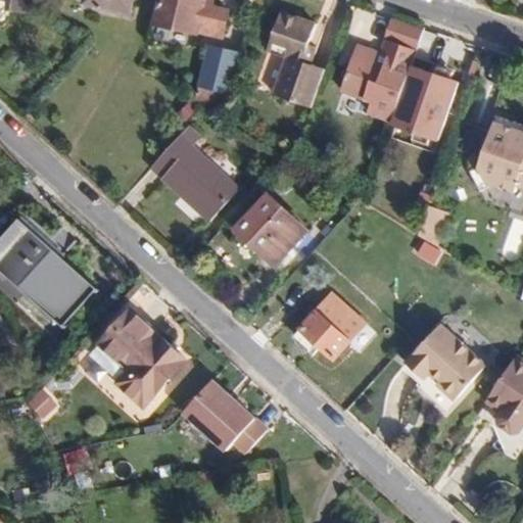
[(28,11),(28,0),(0,0),(0,22),(3,24),(12,10),(28,11)]
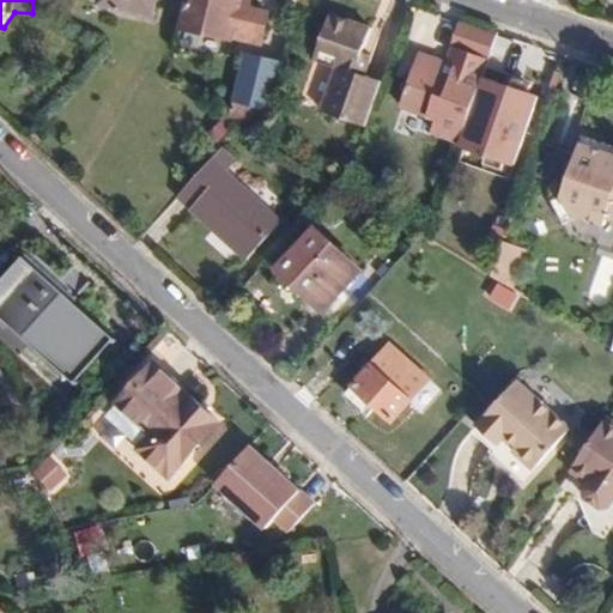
[(152,17),(156,0),(98,0),(97,5),(152,17)]
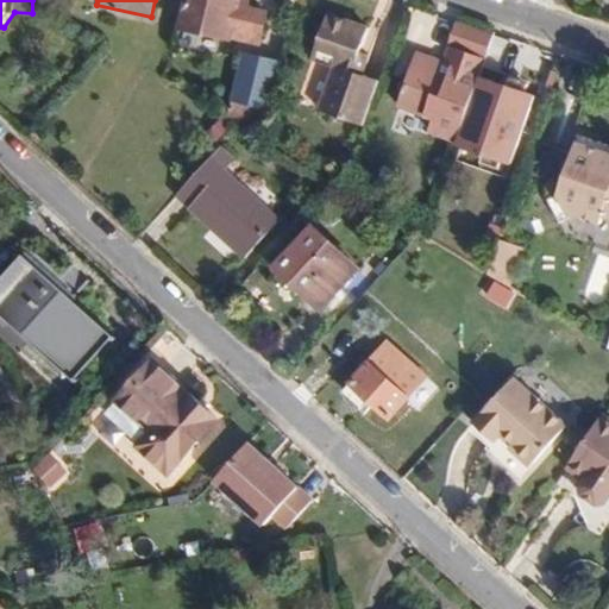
[(258,43),(267,12),(248,8),(249,0),(182,0),(176,27),(232,41),(234,37),(258,43)]
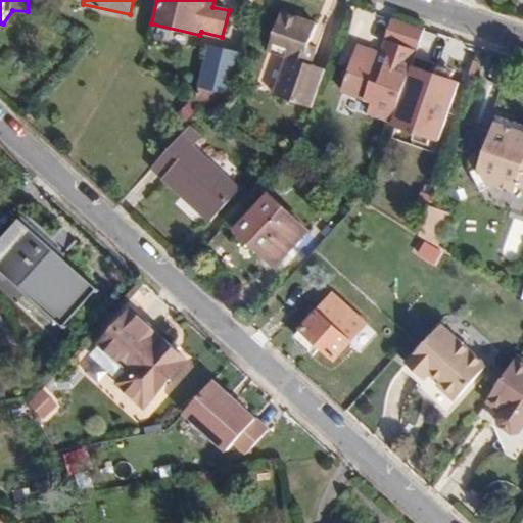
[(313,63),(318,46),(311,43),(318,22),(282,10),(269,49),(288,56),(276,95),(312,107),(326,67),(313,63)]
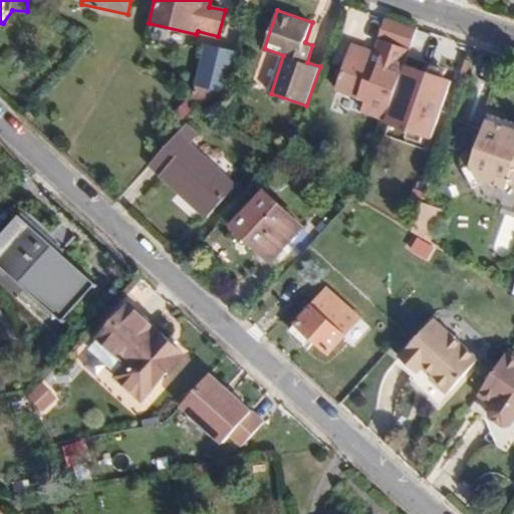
[(383,121),(405,62),(404,61),(415,30),(383,20),(376,39),(379,39),(374,52),(351,44),(334,91),(362,101),(359,113),(383,121)]
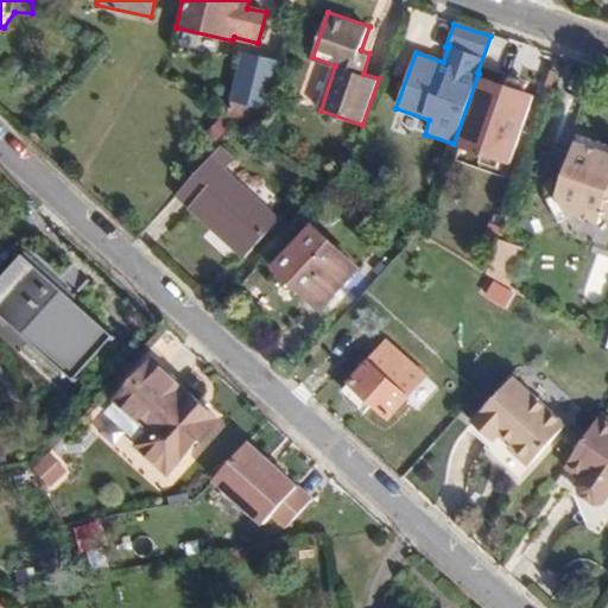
[(284,63),(245,54),(228,115),(266,126),(284,63)]
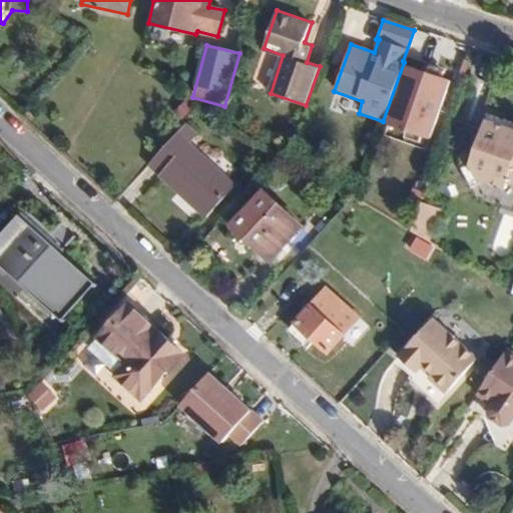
[(451,81),(406,67),(387,127),(432,141),(451,81)]
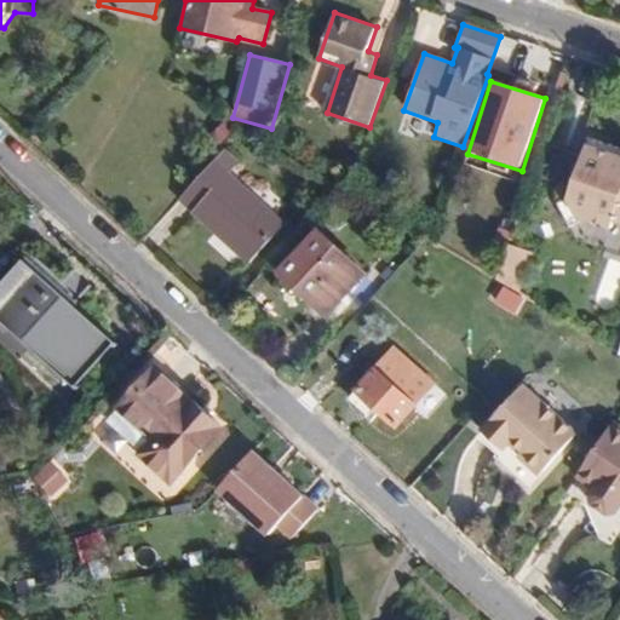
[(619,149),(587,138),(580,156),(544,144),(530,181),(568,194),(566,201),(556,205),(568,228),(586,220),(609,229),(613,220),(616,220),(618,217),(619,217),(619,149)]
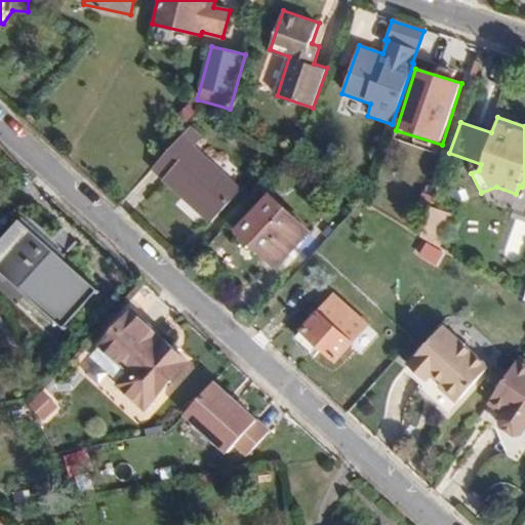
[(241,189),(195,147),(203,136),(191,125),(152,168),(209,221),(241,189)]
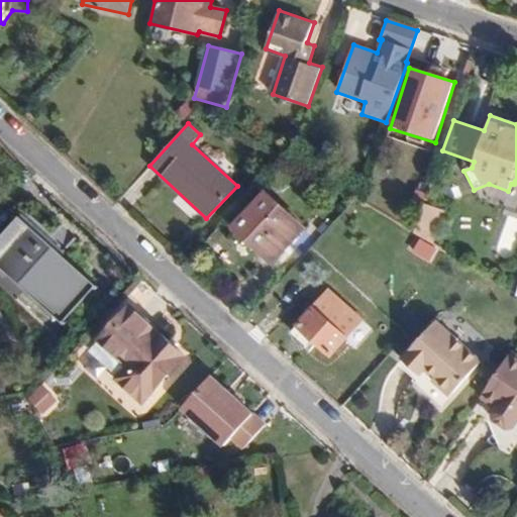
[(306,227),(266,190),(232,226),(272,264),(306,227)]
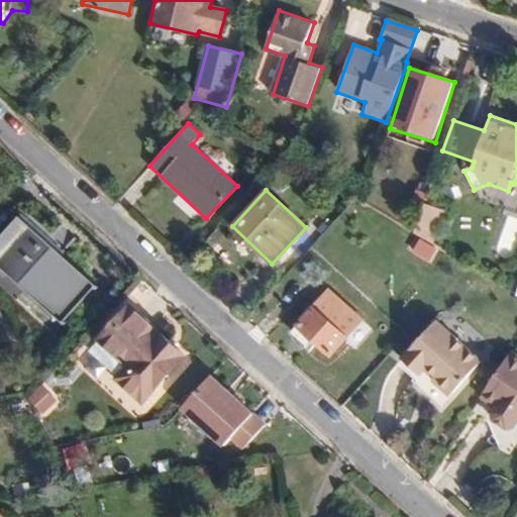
[(437,230),(445,209),(424,202),(416,223),(437,230)]
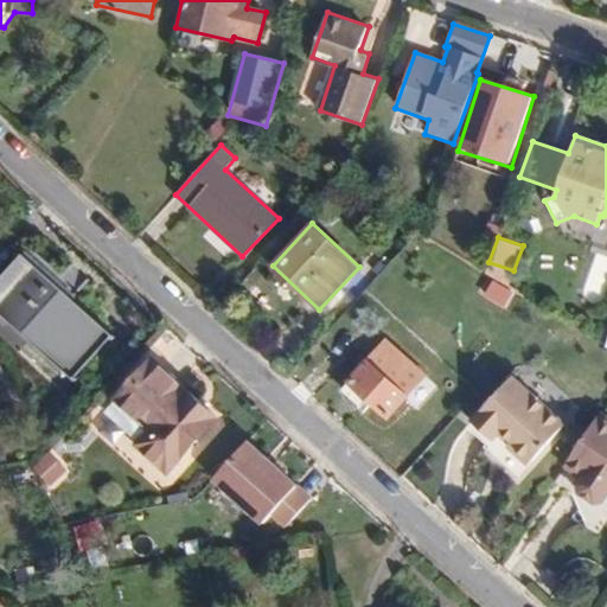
[(114,337),(23,254),(0,278),(0,310),(74,382),(114,337)]
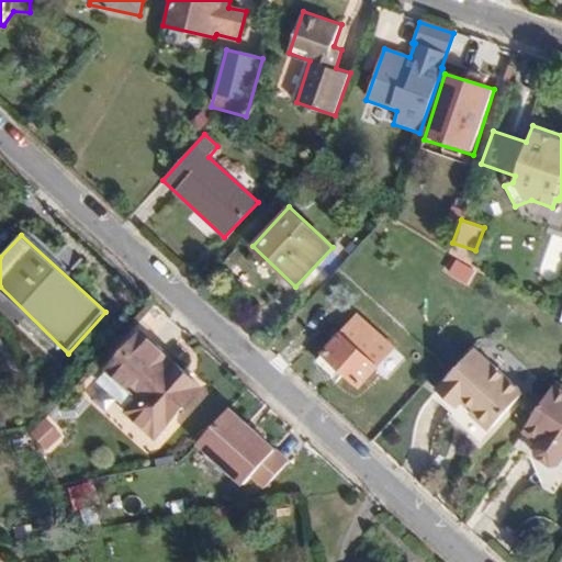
[(471,265),(475,250),(452,243),(449,251),(471,265)]
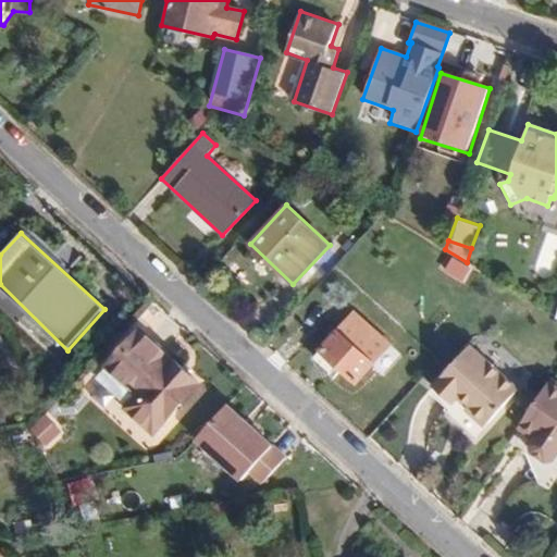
[(457,279),(466,265),(443,251),(434,264),(457,279)]
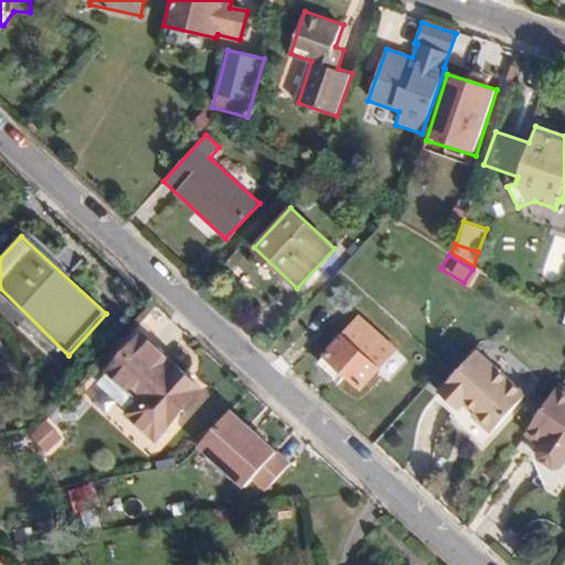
[(361,390),(396,350),(360,316),(318,362),(334,379),(342,371),(361,390)]
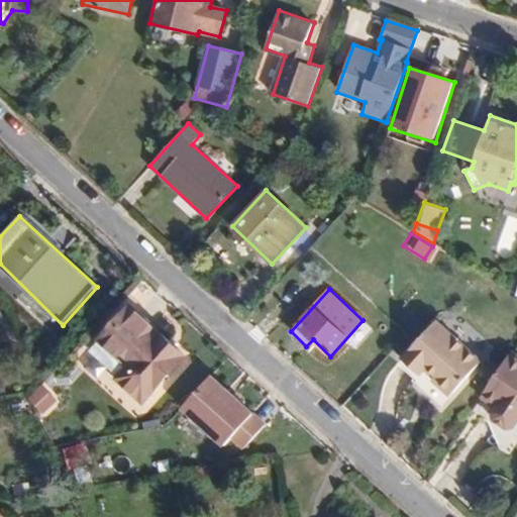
[(185,356),(131,306),(92,347),(92,353),(141,402),(185,356)]
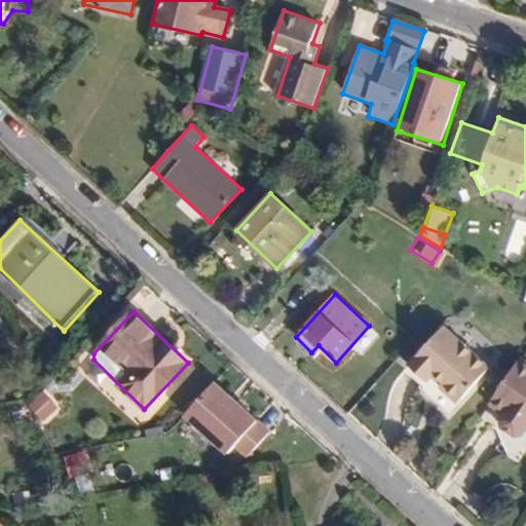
[(490,368),(446,325),(409,365),(426,381),(435,373),(446,382),(447,391),(455,399),(462,398),(490,368)]
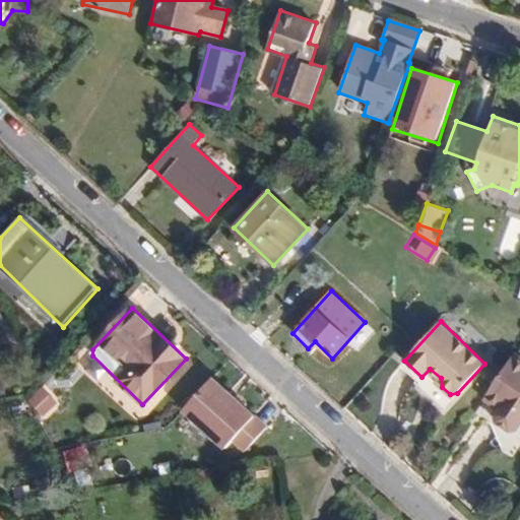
[(519,355),(515,352),(488,394),(503,405),(499,410),(496,414),(496,423),(510,432),(518,430),(519,426),(519,355)]
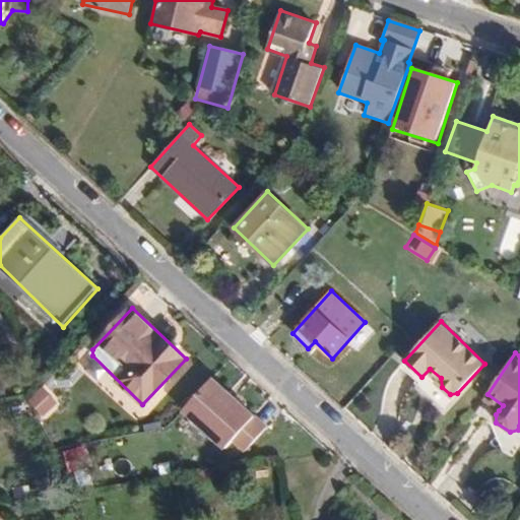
[(269,427),(214,377),(182,412),(226,453),(235,445),(245,454),(269,427)]
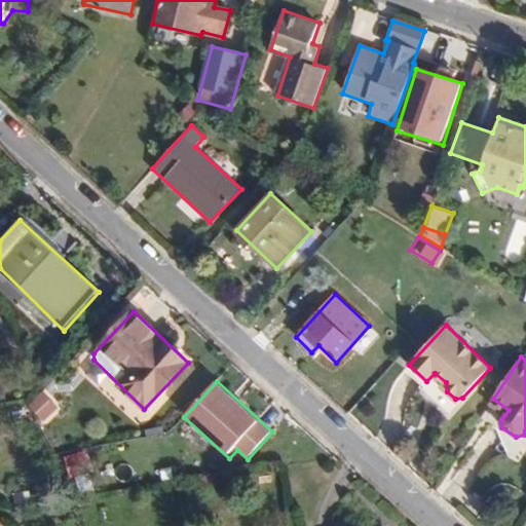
[(44,425),(64,407),(45,388),(27,408),(44,425)]
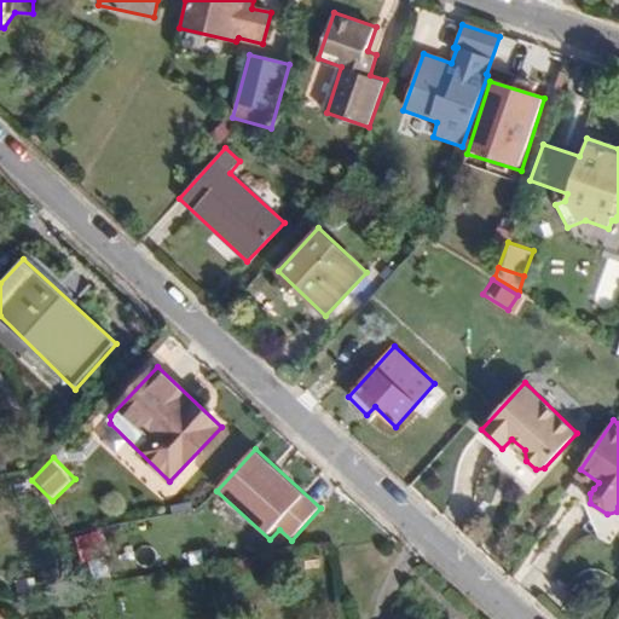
[(599,482),(580,469),(577,475),(594,489),(599,482)]
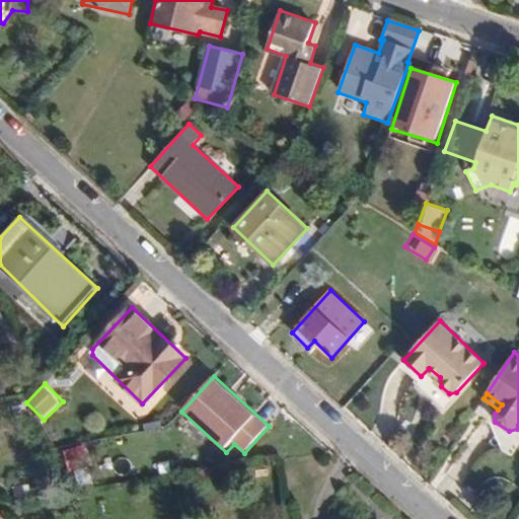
[(86,445),(63,452),(71,475),(93,468),(86,445)]
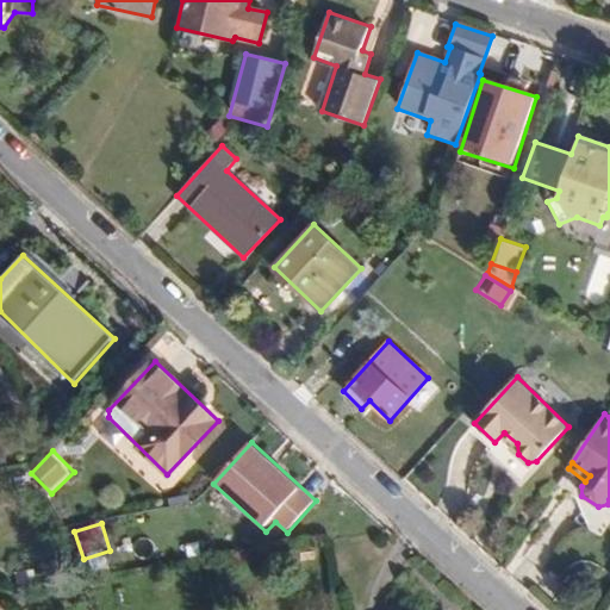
All buildings are outlined.
